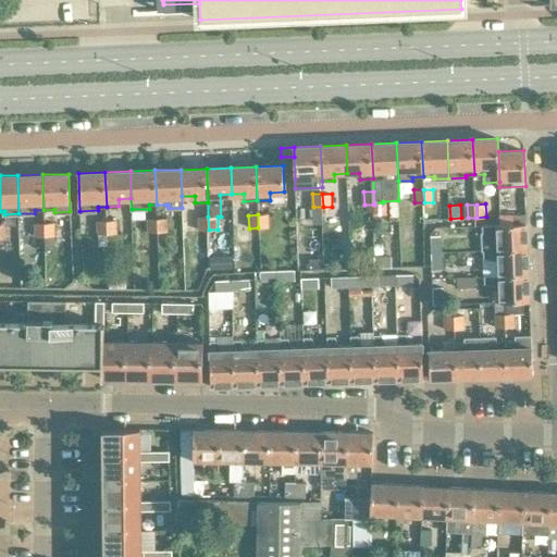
[(268,214),(258,214),(258,227),(268,227),(268,214)]
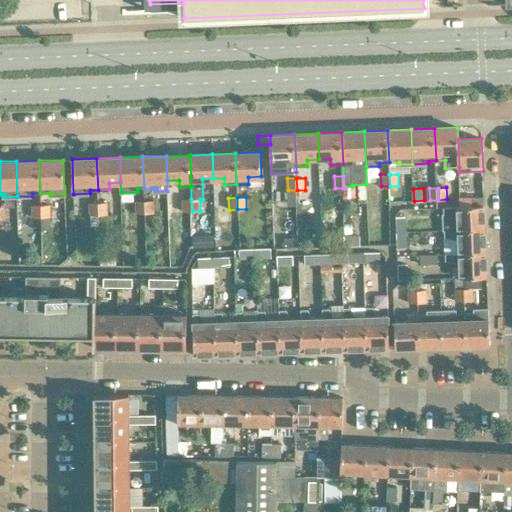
[(459,207),(472,206),(471,198),(459,198),(459,207)]
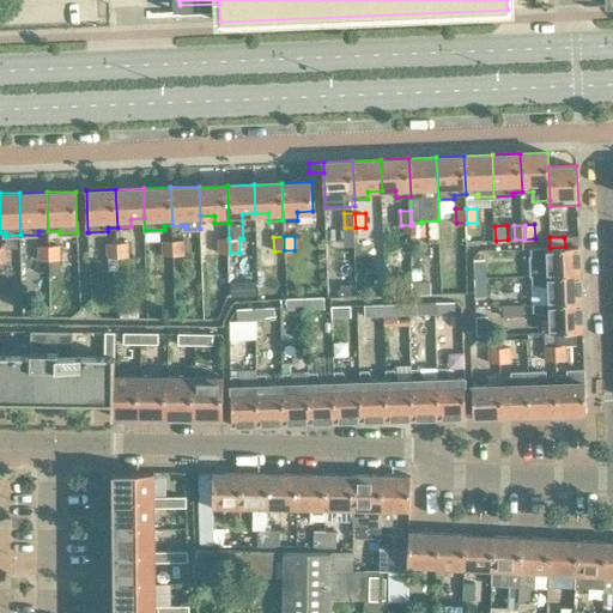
[(219,254),(230,253),(229,238),(219,240),(219,254)]
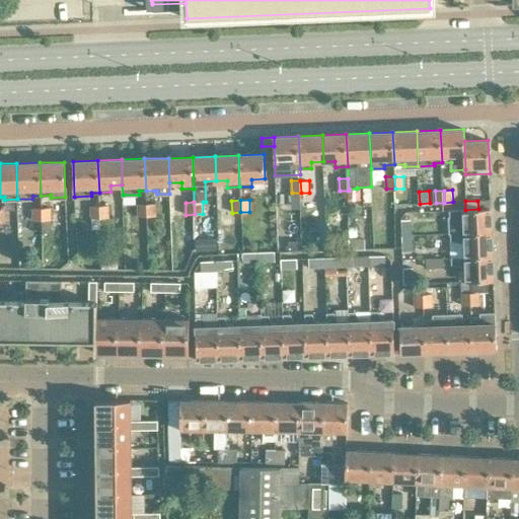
[(138,217),(147,216),(146,204),(137,205),(138,217)]
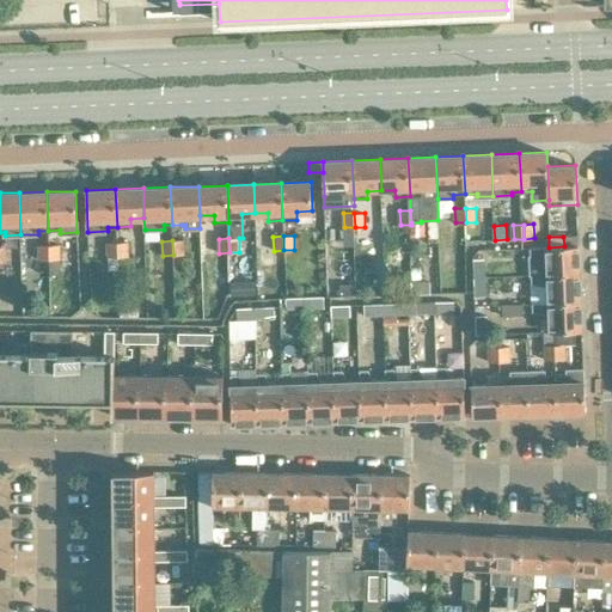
[(183,240),(172,240),(173,255),(183,255),(183,240)]
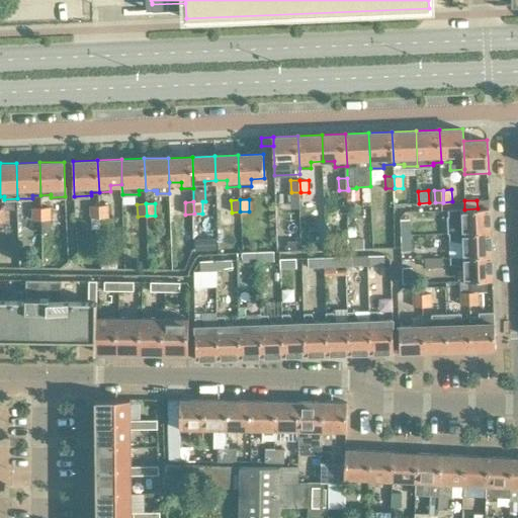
[(91,219),(100,218),(99,205),(90,205),(91,219)]
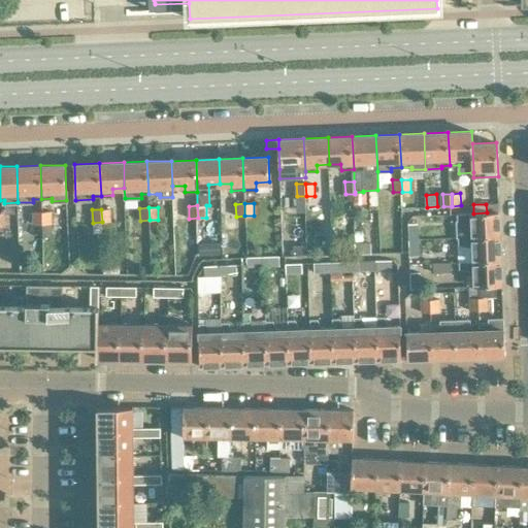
[(110,209),(101,209),(102,222),(110,222),(110,209)]
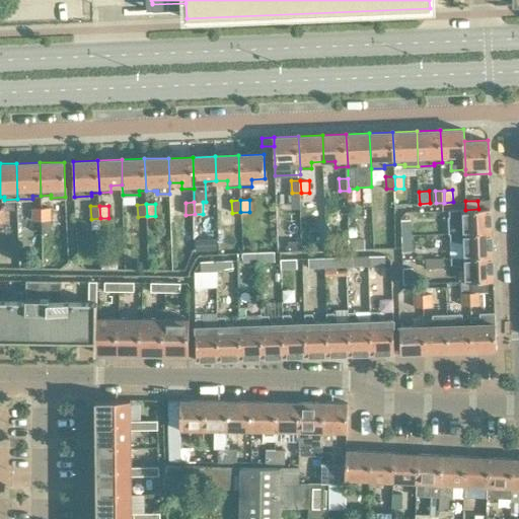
[(41,209),(42,221),(42,235),(51,234),(50,208),(41,209)]
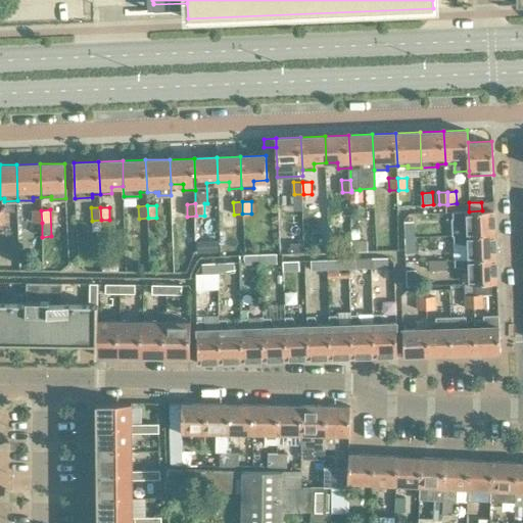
[(33,223),(42,223),(41,210),(33,210),(33,223)]
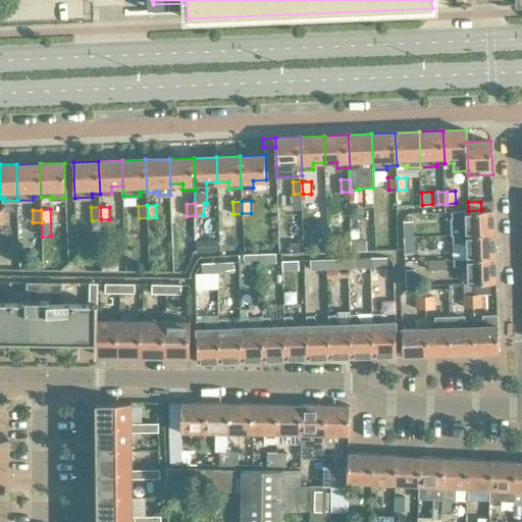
[(453,236),(494,233),(493,210),(481,210),(468,211),(452,211),(453,236)]
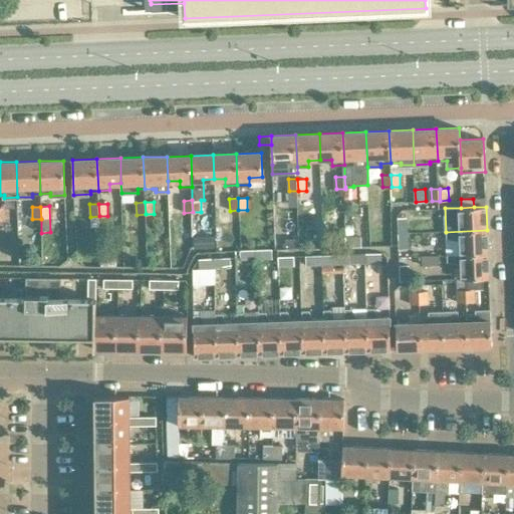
[(99,217),(90,217),(91,228),(94,228),(95,234),(99,234),(99,217)]
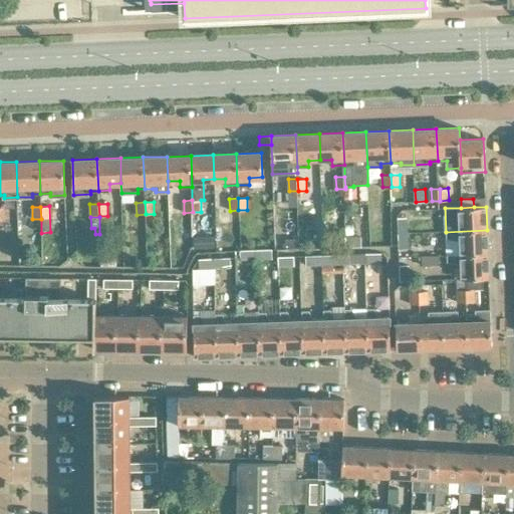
[(408,217),(398,218),(398,234),(408,233),(408,217)]
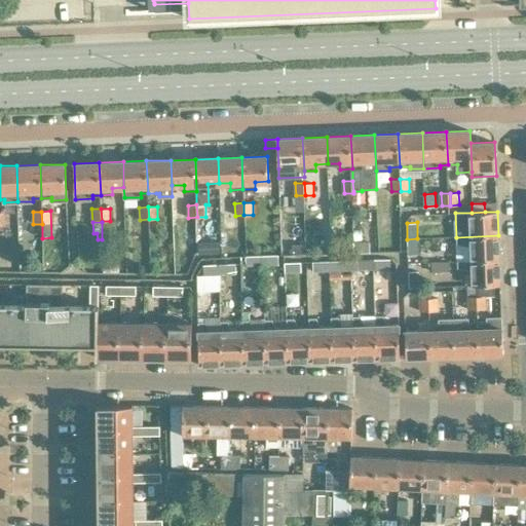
[(219,233),(207,234),(208,251),(220,250),(219,233)]
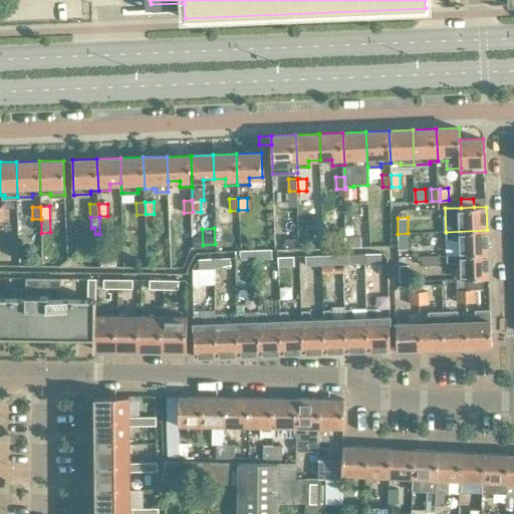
[(461,255),(488,254),(487,230),(446,232),(446,239),(460,243),(461,255)]
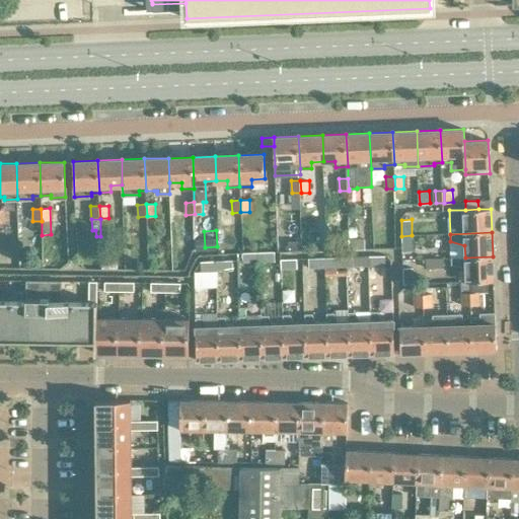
[(21,234),(2,234),(3,257),(21,257),(21,234)]
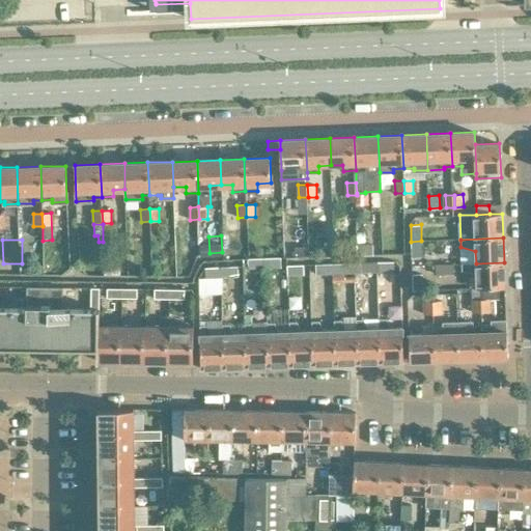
[(421,241),(411,242),(412,258),(422,257),(421,241)]
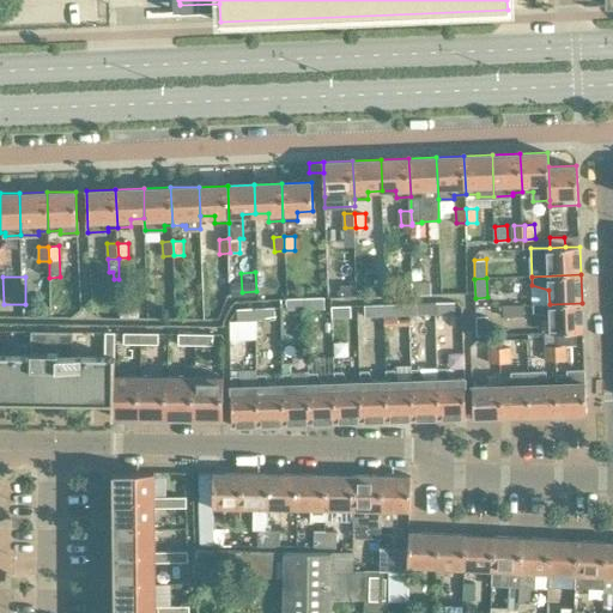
[(414,284),(414,296),(434,295),(434,283),(414,284)]
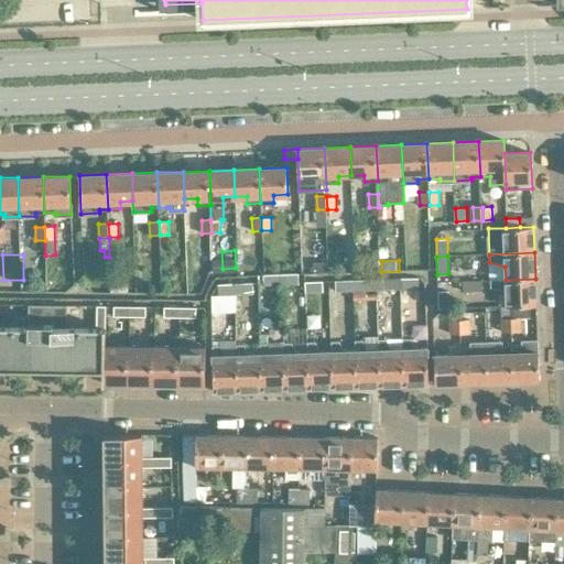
[(327,261),(315,262),(316,274),(328,273),(327,261)]
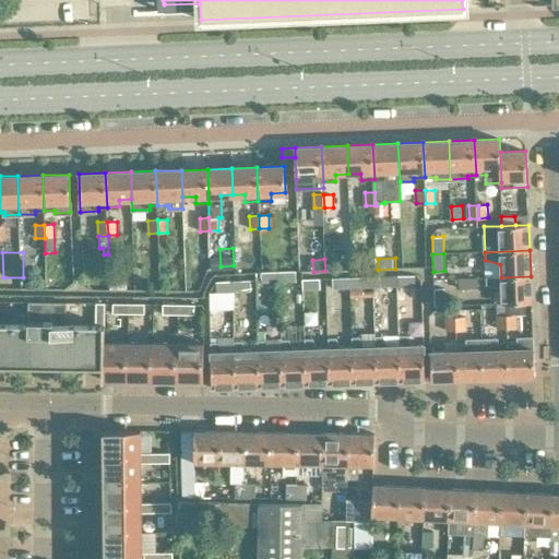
[(173,263),(163,264),(164,277),(174,277),(173,263)]
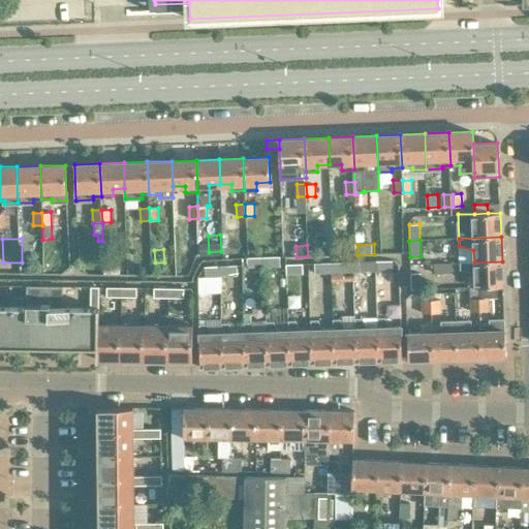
[(265,269),(265,258),(248,259),(248,270),(265,269)]
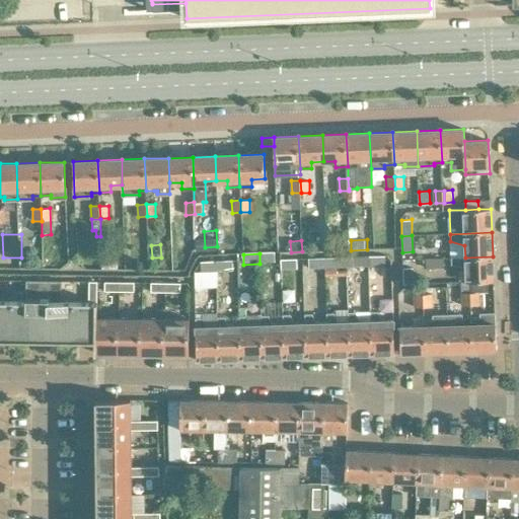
[(260,253),(260,264),(276,264),(275,253),(260,253)]
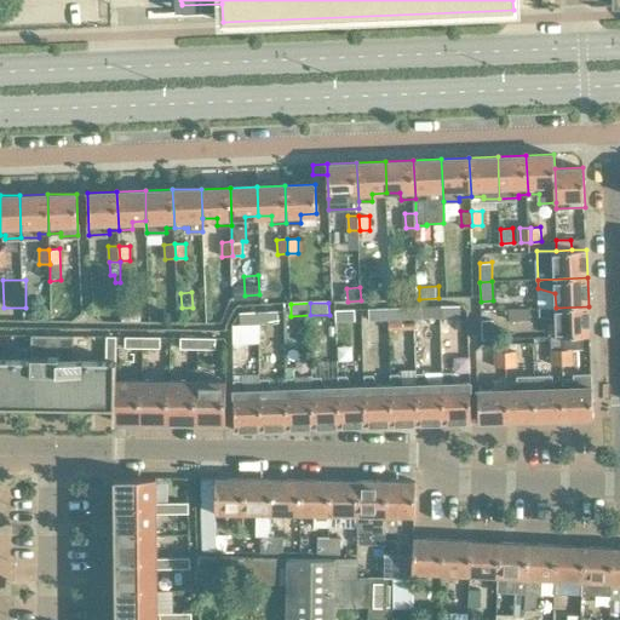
[(122,320),(139,320),(139,306),(122,306),(122,320)]
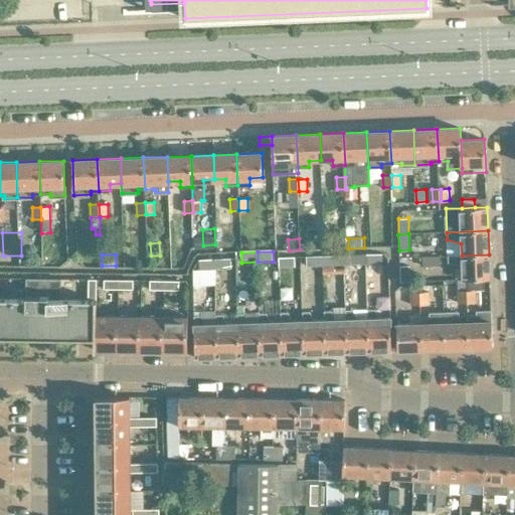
[(366,254),(351,255),(351,266),(367,265),(366,254)]
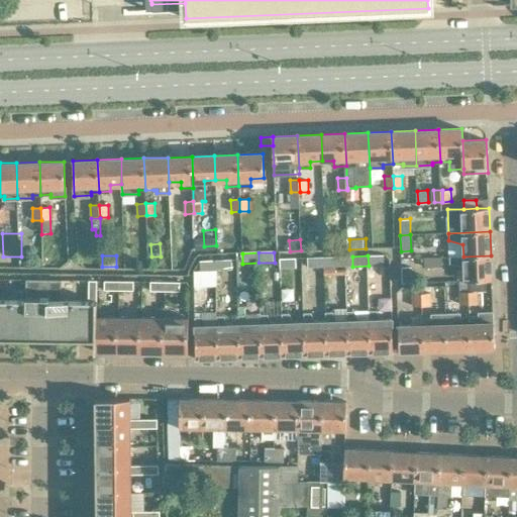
[(384,255),(368,255),(369,266),(384,266),(384,255)]
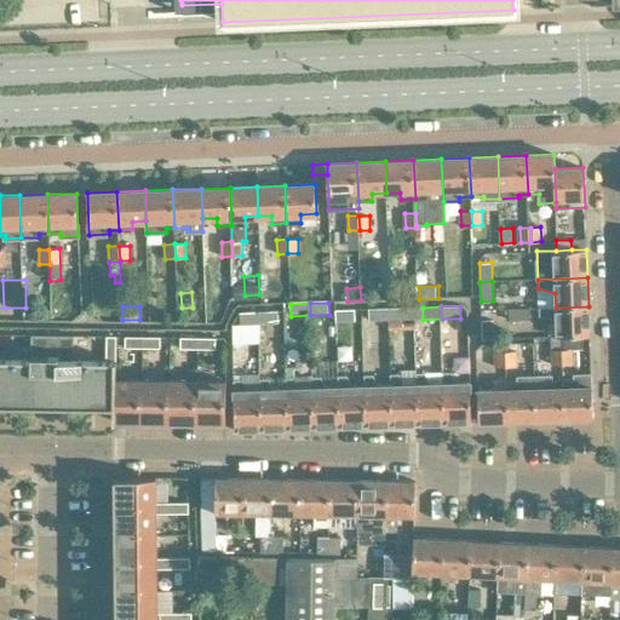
[(584,336),(590,336),(589,306),(556,308),(539,309),(539,316),(556,322),(557,337),(584,336)]
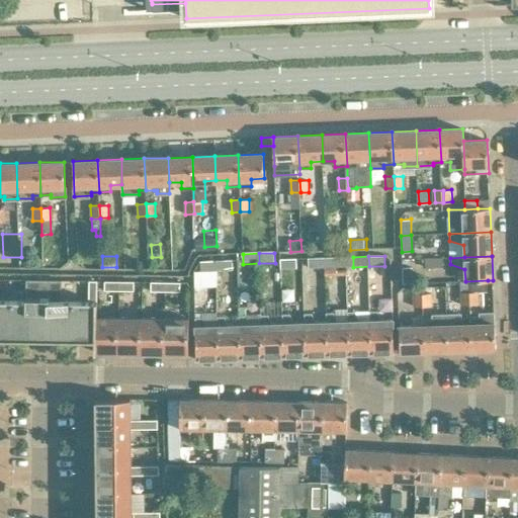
[(325,257),(309,258),(309,268),(325,268),(325,257)]
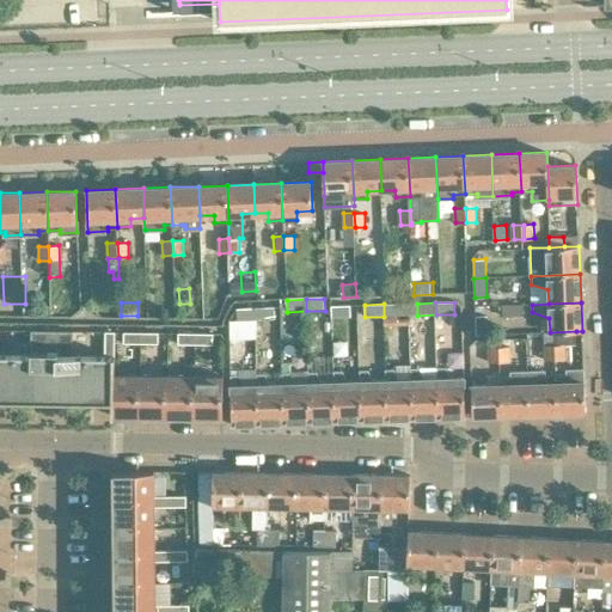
[(403,304),(384,304),(384,317),(384,325),(397,325),(397,320),(397,316),(403,316),(403,304)]
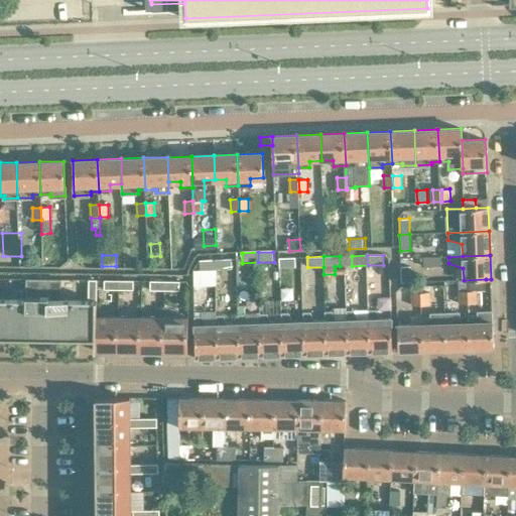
[(294,257),(278,258),(279,268),(294,267),(294,257)]
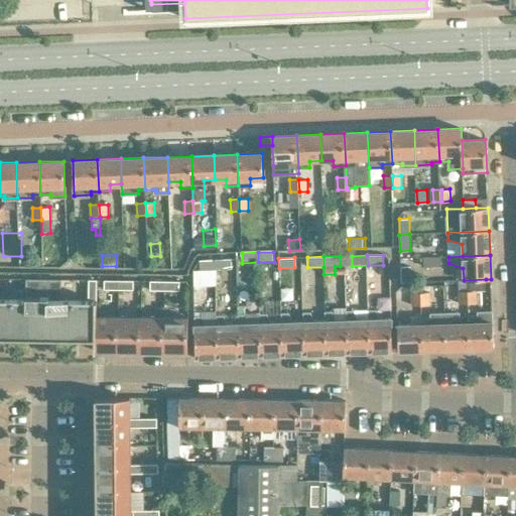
[(441,267),(441,257),(423,258),(424,268),(441,267)]
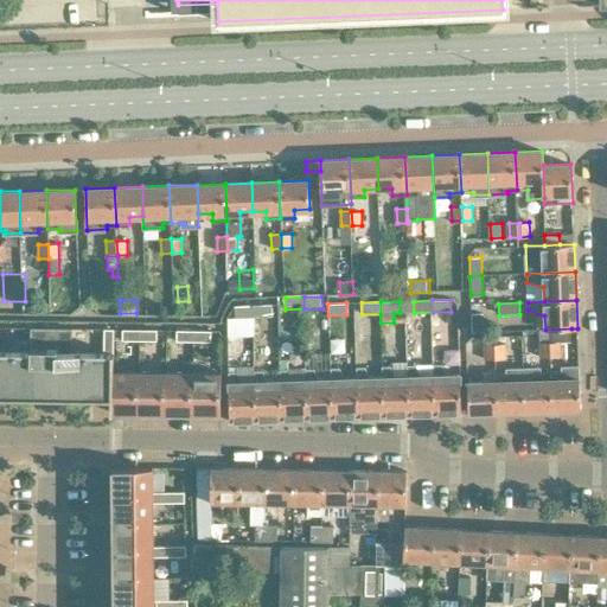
[(236,318),(228,318),(228,336),(253,334),(253,317),(251,305),(235,306),(235,307),(236,318)]
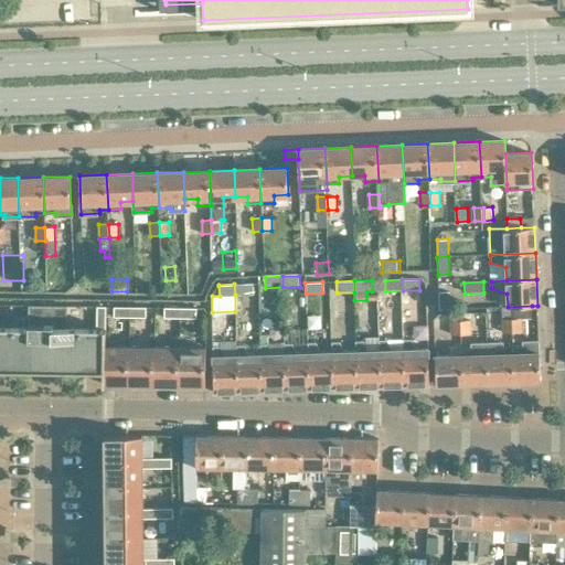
[(252,295),(252,284),(234,284),(235,295),(252,295)]
